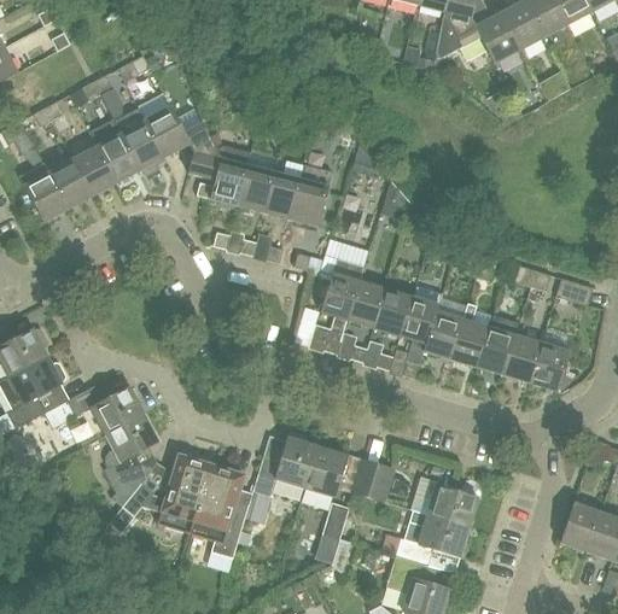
[(418,0),(417,4),(443,11),(445,0),(418,0)]
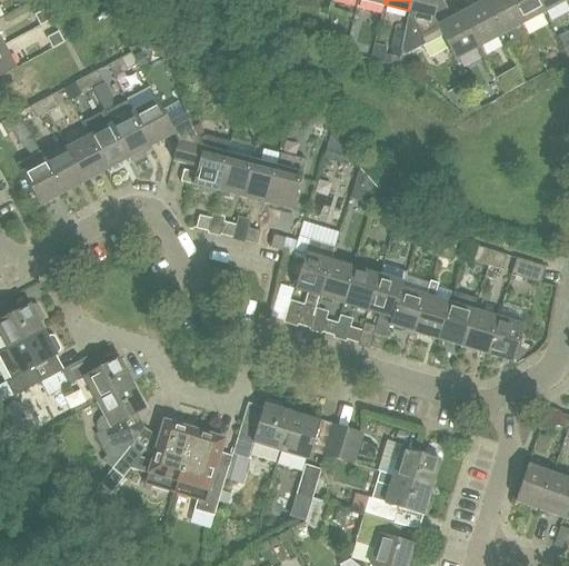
[(410,0),(408,10),(412,19),(409,21),(402,51),(403,53),(425,42),(441,33),(442,33),(437,23),(438,23),(435,17),(433,16),(437,0),(410,0)]
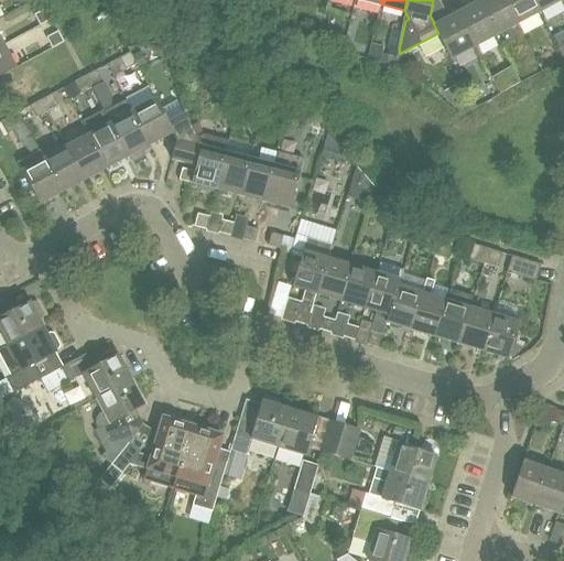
[(433,0),(430,15),(431,17),(442,11),(443,6),(441,0),(433,0)]
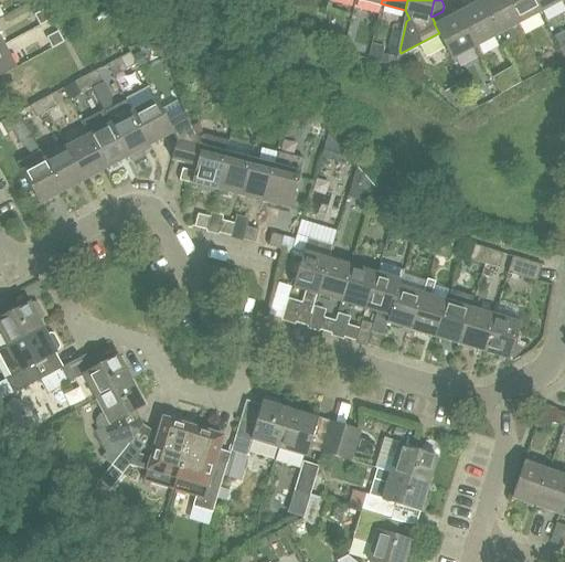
[(473,45),(497,33),(479,0),(476,0),(456,11),(473,45)]
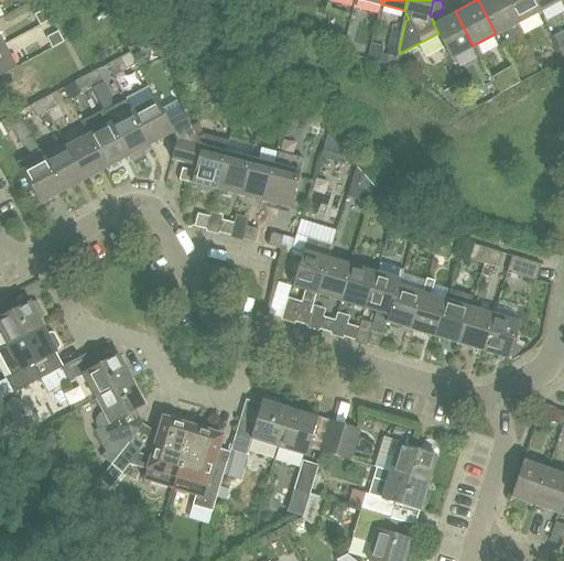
[(496,33),(518,21),(506,0),(478,0),(496,33)]
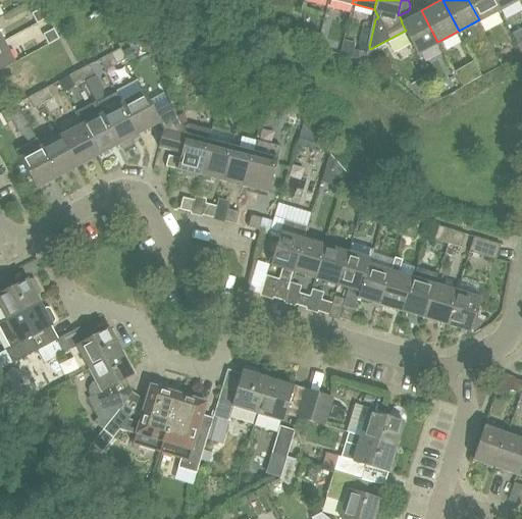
[(468,0),(479,19),(500,9),(494,0),(468,0)]
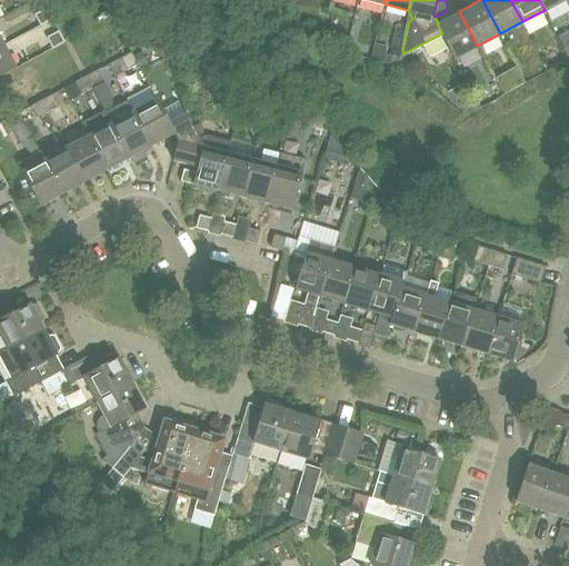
[(539,0),(545,10),(562,0),(539,0)]
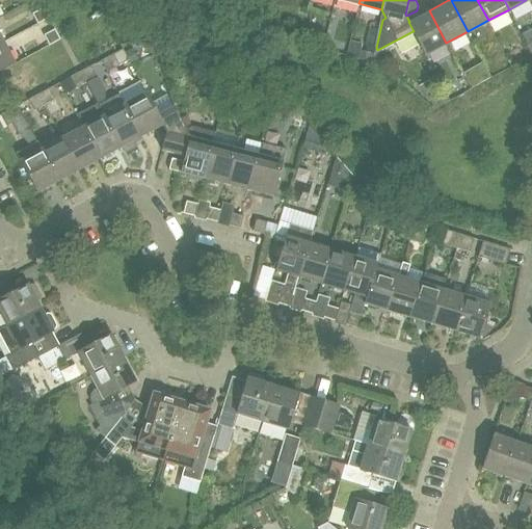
[(37,22),(49,16),(43,5),(32,11),(37,22)]
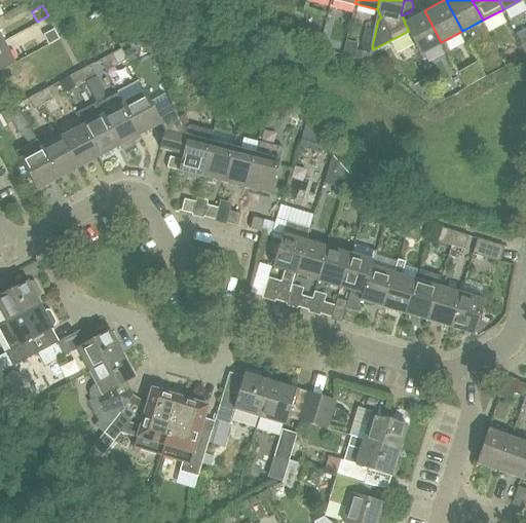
[(420,53),(441,42),(424,10),(405,22),(404,22),(409,31),(408,31),(420,53)]
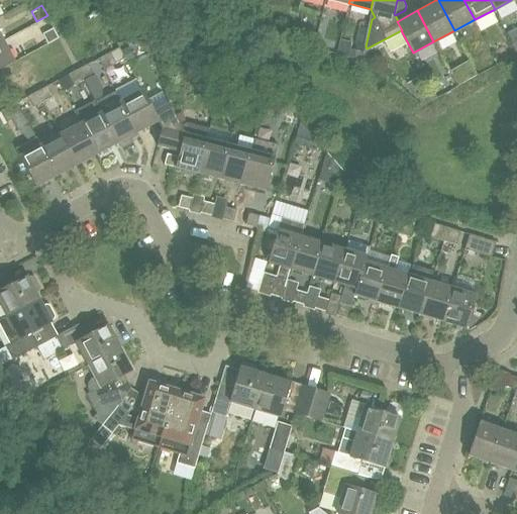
[(47,42),(59,36),(53,26),(42,32),(47,42)]
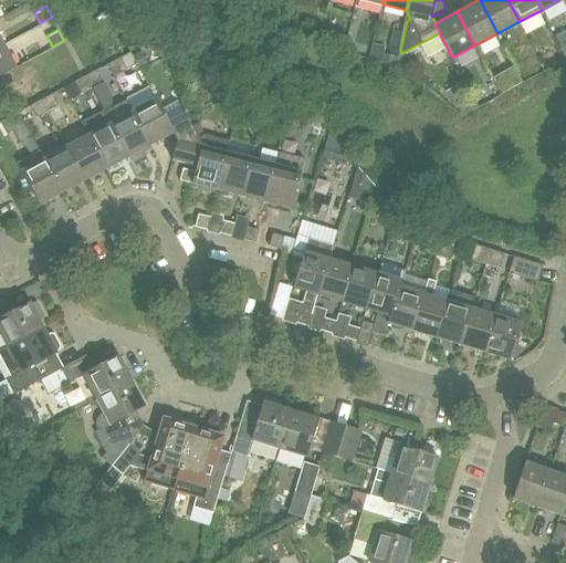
[(3,42),(0,44),(0,73),(17,65),(3,42)]
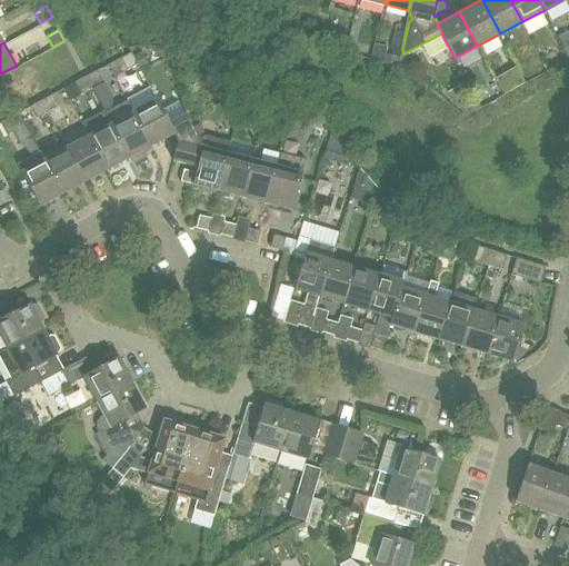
[(171,56),(173,66),(185,62),(186,62),(182,48),(181,47),(171,49),(169,50),(171,56)]
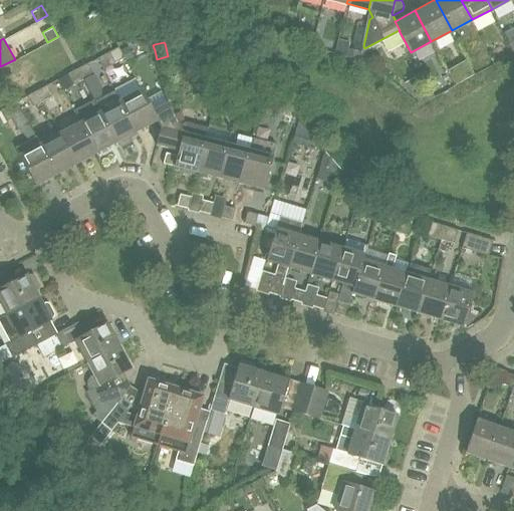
[(120,48),(118,45),(108,50),(114,61),(124,56),(120,48)]
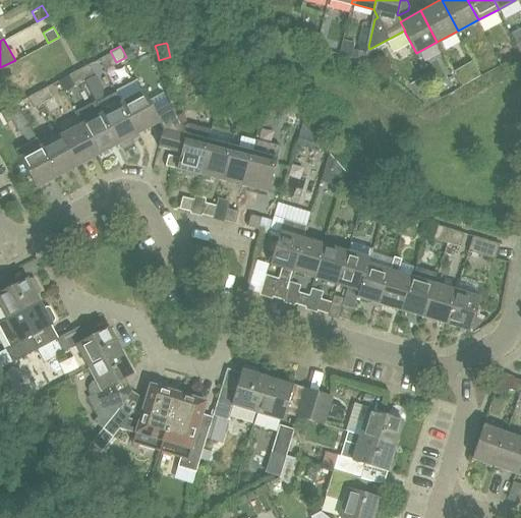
[(129,46),(122,49),(126,57),(128,60),(135,57),(129,46)]
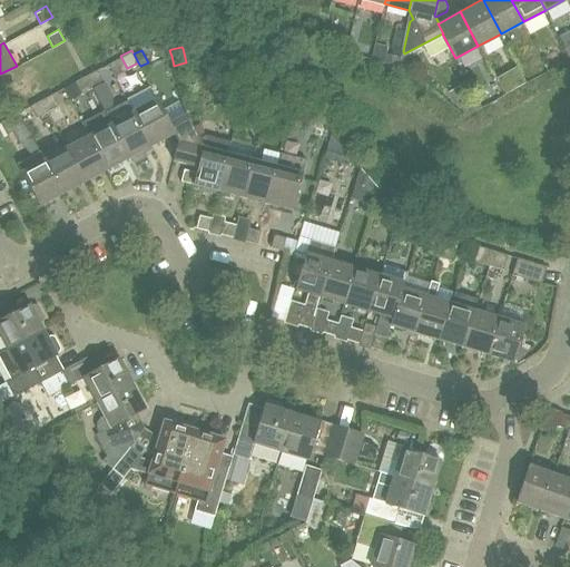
[(386,52),(384,60),(396,62),(399,56),(386,52)]
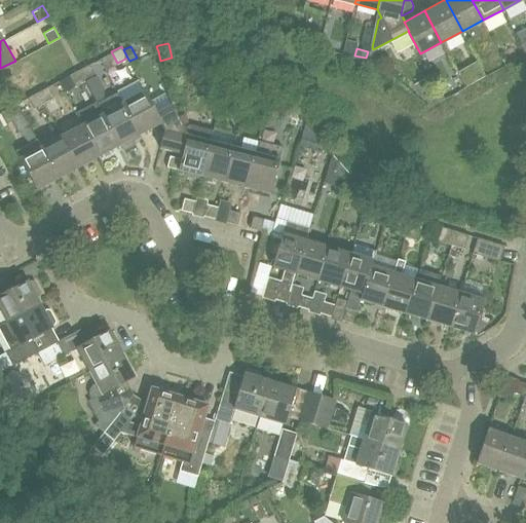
[(113,64),(107,52),(100,57),(106,68),(113,64)]
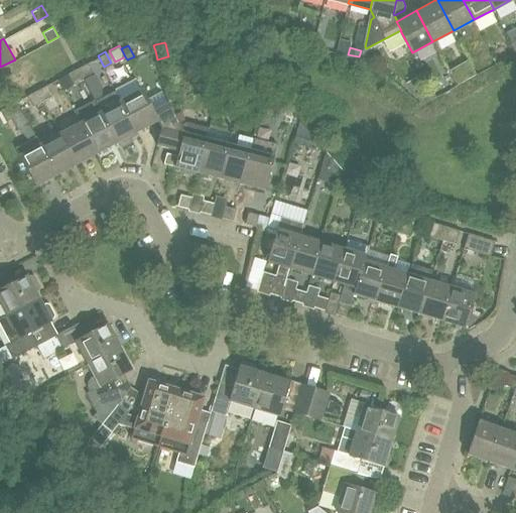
[(88,61),(78,68),(84,78),(94,73),(88,61)]
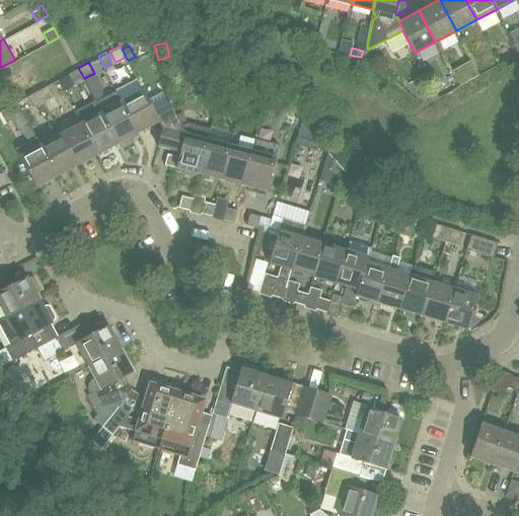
[(78,68),(68,73),(74,84),(84,78),(78,68)]
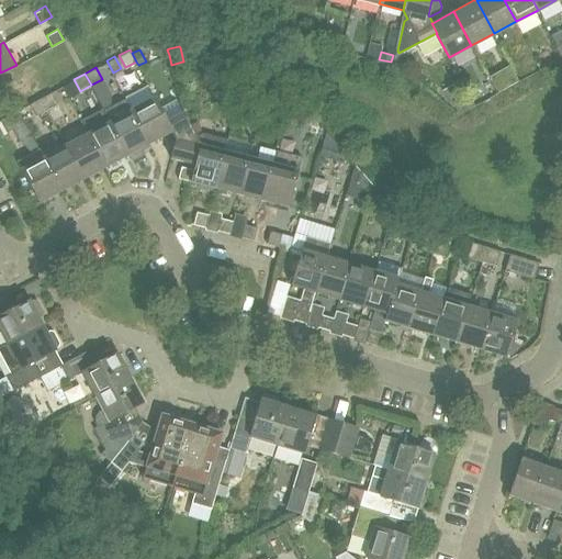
[(52,91),(41,97),(47,109),(58,103),(52,91)]
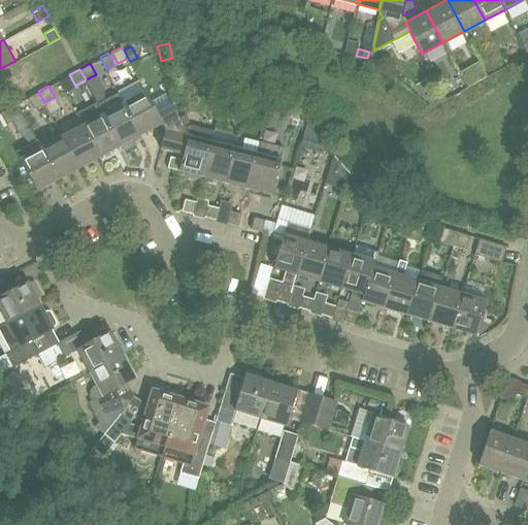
[(157,112),(158,112),(145,90),(124,101),(141,133),(161,122),(162,122),(157,112)]
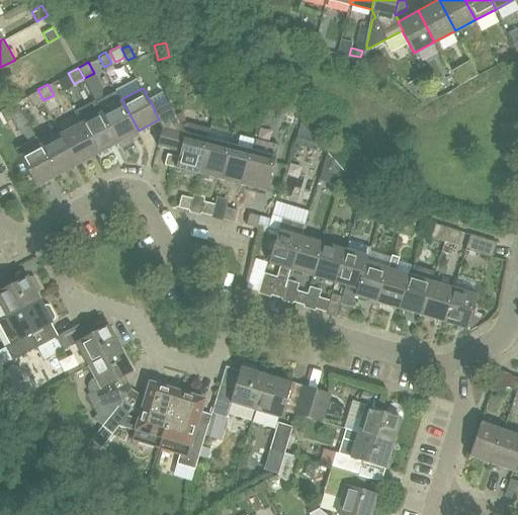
[(37,89),(27,95),(33,105),(44,100),(37,89)]
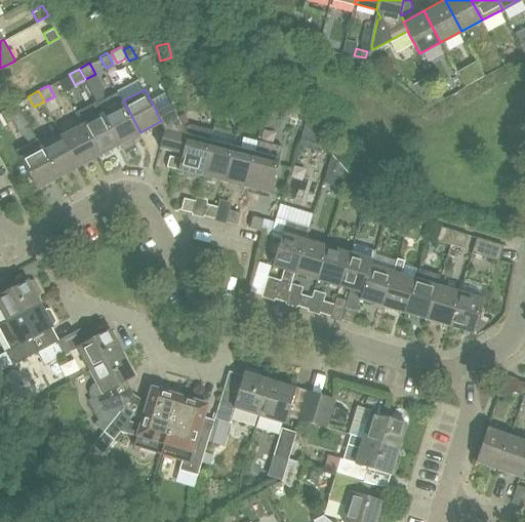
[(103,112),(120,144),(122,149),(134,143),(131,137),(140,132),(123,101),(110,109),(104,97),(96,102),(103,112)]
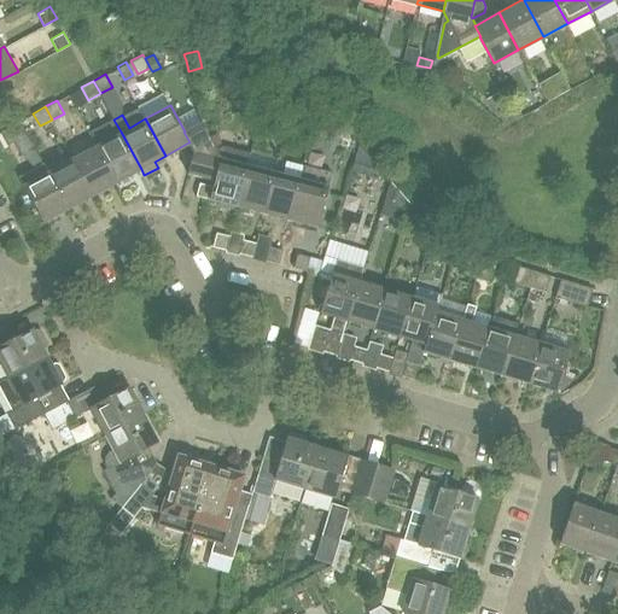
[(12,140),(19,153),(34,168),(44,163),(19,117),(0,128),(9,142),(12,140)]
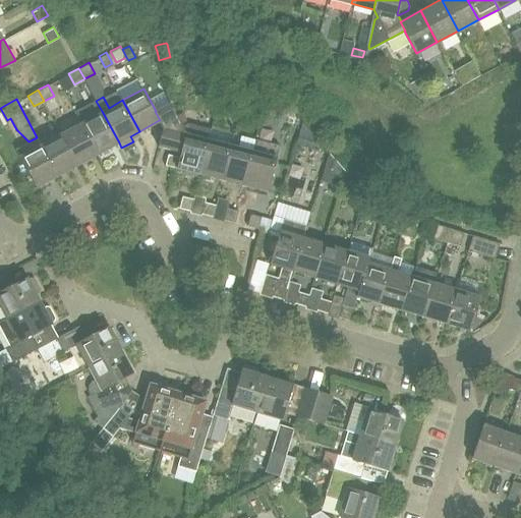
[(119,142),(102,111),(96,101),(75,111),(81,122),(98,153),(119,142)]
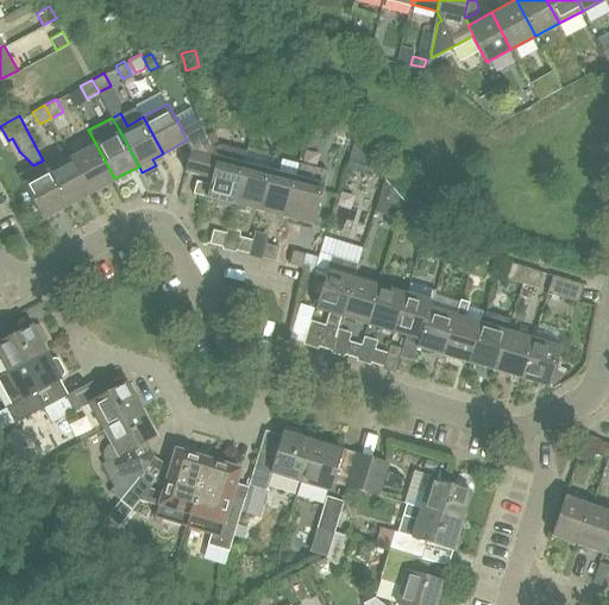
[(218,156),(214,147),(199,120),(182,130),(181,130),(187,140),(186,140),(190,149),(186,169),(212,176),(218,156)]
